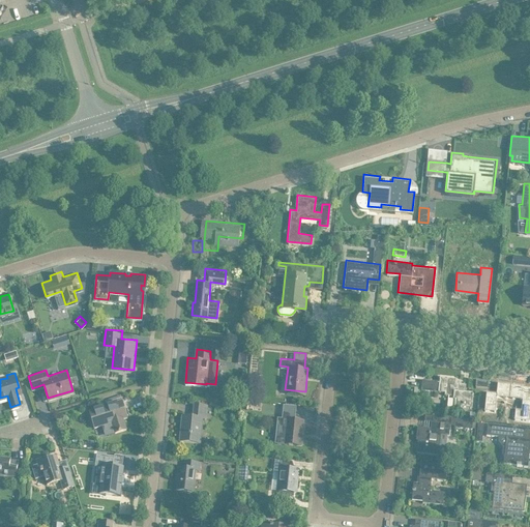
[(452,393),(452,397),(454,397),(453,407),(463,408),(463,405),(470,406),(472,390),(465,389),(465,382),(454,381),(454,376),(439,374),(439,379),(421,377),(420,388),(443,390),(443,392),(452,393)]
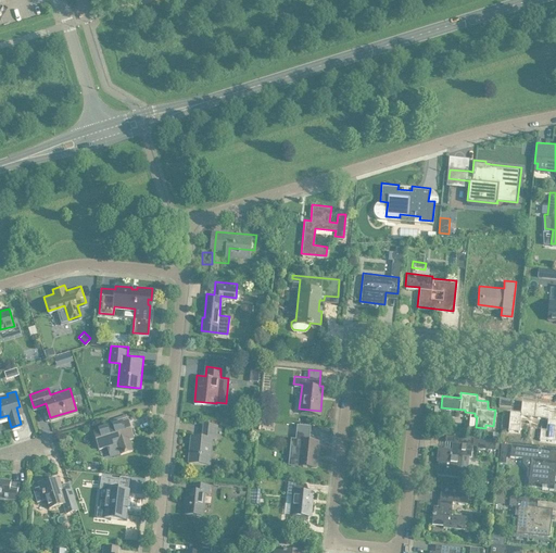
[(507,429),(519,430),(521,414),(547,417),(546,428),(540,427),(539,438),(555,440),(555,432),(555,404),(550,404),(550,402),(521,399),(520,410),(509,409),(507,429)]
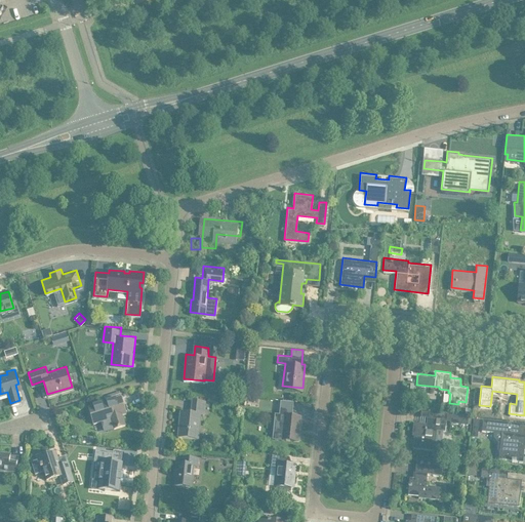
[(120,394),(88,404),(93,422),(111,415),(114,426),(124,423),(121,412),(125,411),(120,394)]
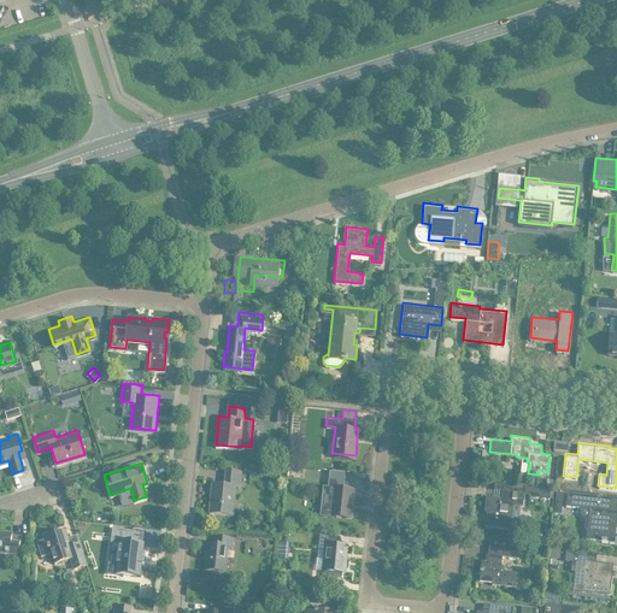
[(212,481),(209,511),(231,513),(235,484),(238,484),(240,469),(227,467),(224,482),(212,481)]
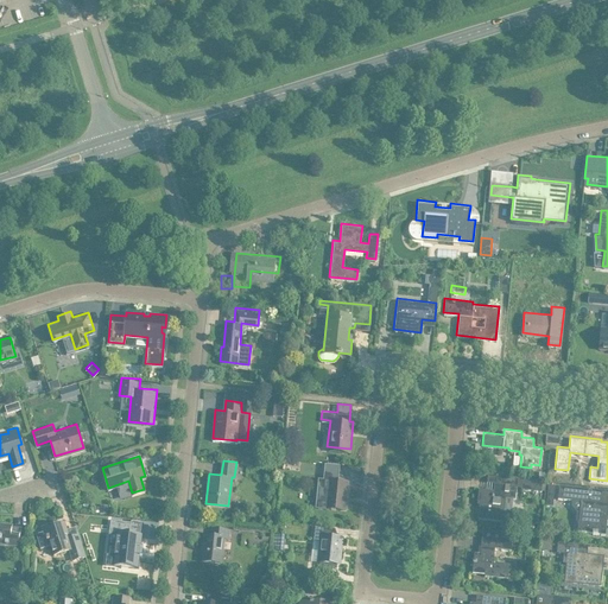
[(339,470),(324,469),(321,506),(344,507),(347,479),(337,478),(339,470)]
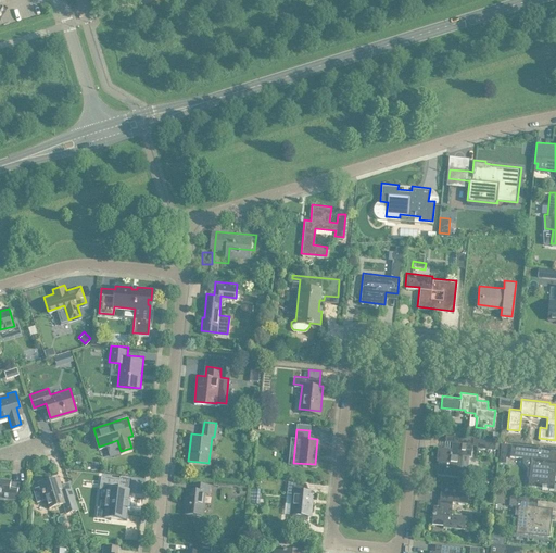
[(462,475),(462,466),(467,466),(468,454),(470,454),(471,443),(476,443),(476,445),(494,448),(495,438),(446,432),(445,445),(439,445),(436,473),(462,475)]
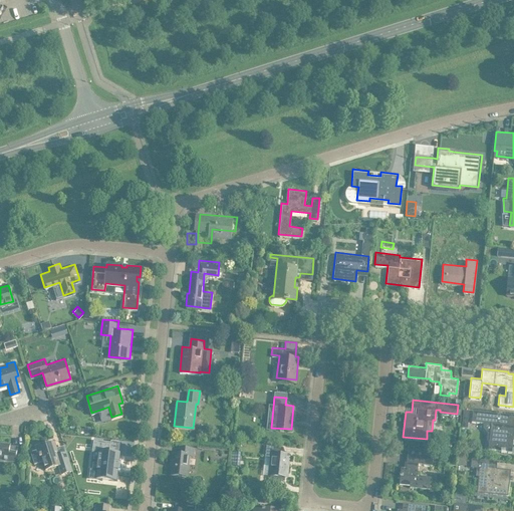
[(489,441),(489,448),(500,449),(499,450),(504,450),(513,450),(513,439),(513,412),(473,409),(472,421),(491,423),(491,431),(487,433),(486,439),(489,441)]
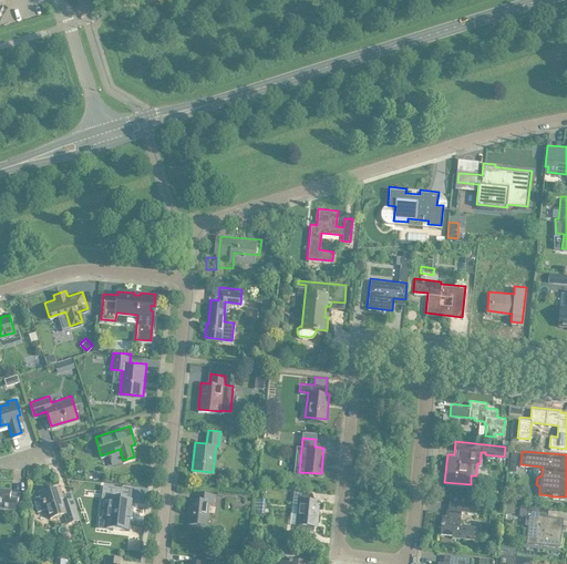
[(79,486),(98,488),(98,475),(79,475),(79,486)]
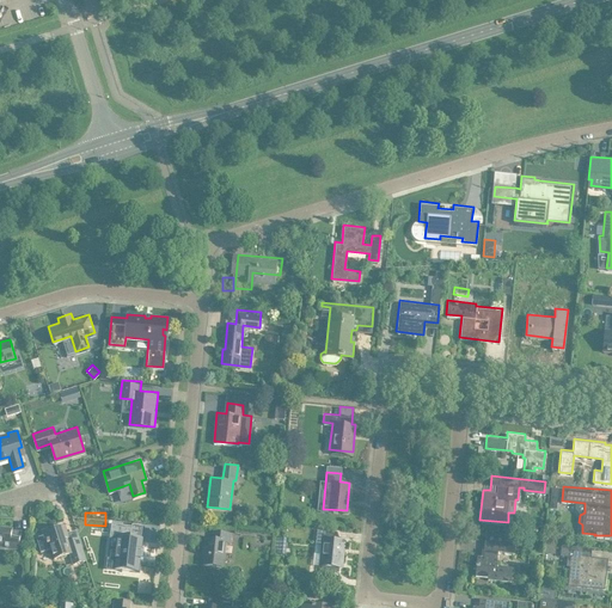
[(140,570),(140,558),(142,559),(144,558),(141,558),(141,550),(144,550),(141,548),(142,538),(130,536),(132,524),(111,522),(109,535),(117,536),(115,567),(140,570)]
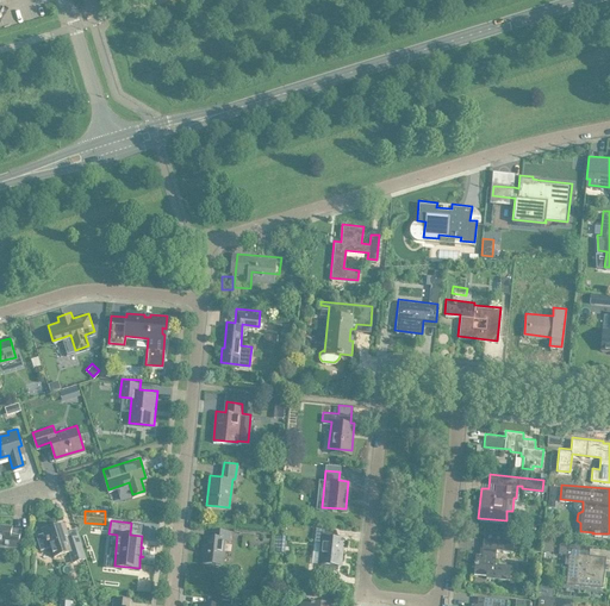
[(44,531),(35,533),(39,548),(50,545),(54,555),(69,549),(73,560),(85,556),(76,529),(67,531),(64,522),(43,529),(44,531)]
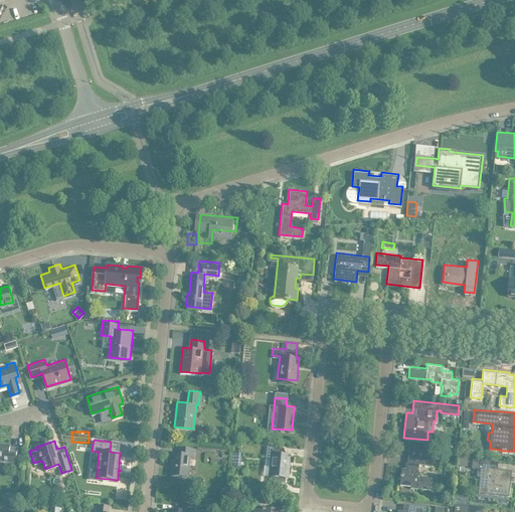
[(0,458),(15,460),(16,446),(9,446),(9,443),(0,442),(0,458)]
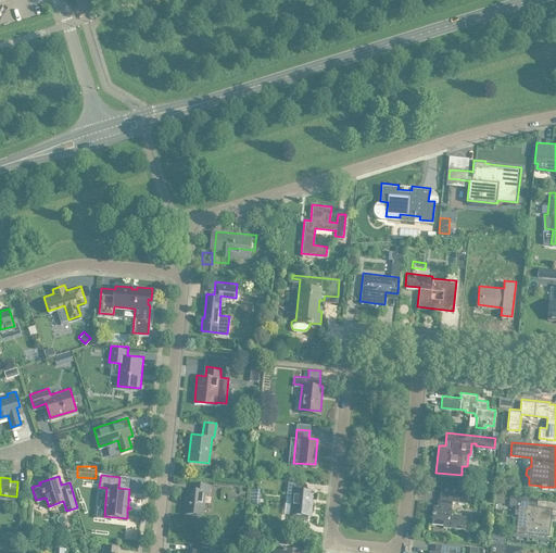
[(307,518),(307,514),(310,514),(312,490),(302,489),(303,481),(288,479),(287,491),(292,491),(290,512),(292,512),(292,517),(307,518)]
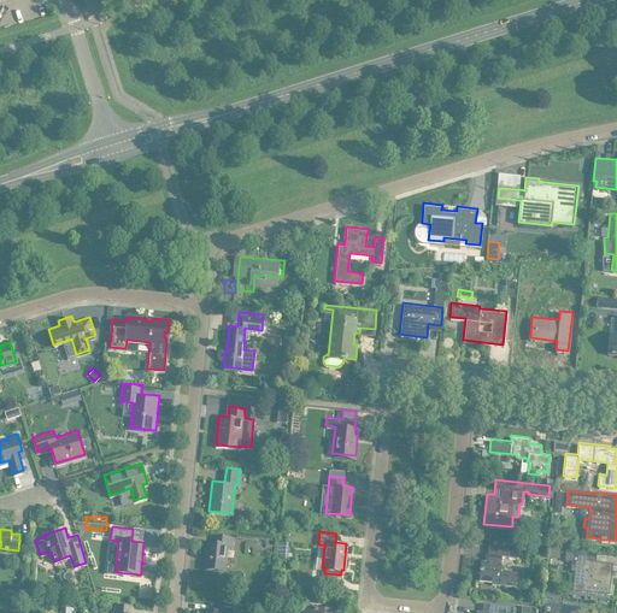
[(206,552),(205,567),(223,570),(227,543),(231,544),(233,536),(215,534),(215,542),(206,541),(205,552),(206,552)]
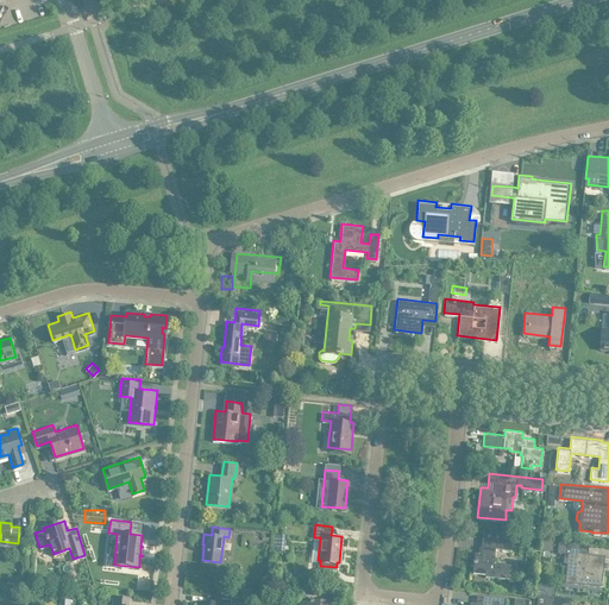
[(484,530),(483,536),(482,536),(481,550),(475,550),(472,571),(484,572),(484,574),(507,577),(509,562),(493,560),(495,546),(501,547),(512,549),(513,537),(503,536),(504,533),(484,530)]
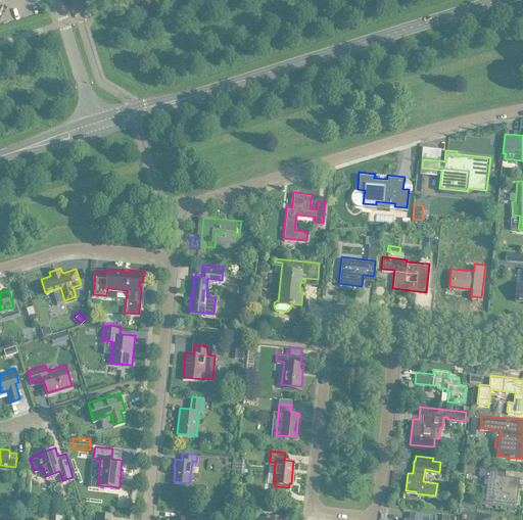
[(466,463),(465,471),(474,472),(475,464),(466,463)]
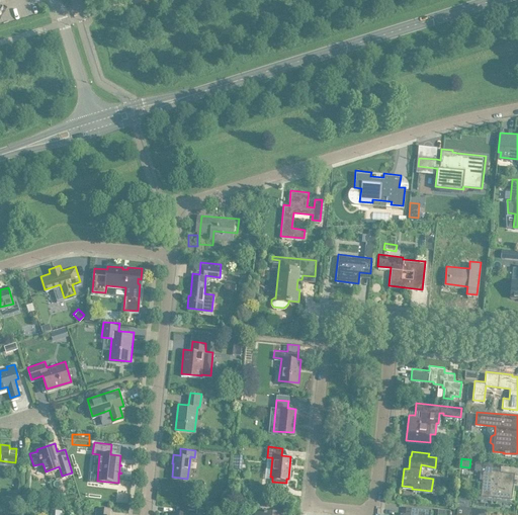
[(482,478),(481,493),(510,496),(512,482),(501,481),(502,470),(498,470),(499,462),(477,460),(477,468),(480,468),(480,478),(482,478)]
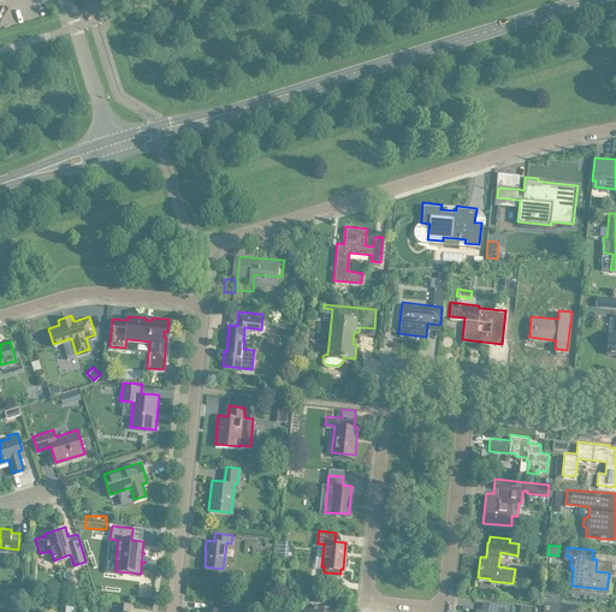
[(304,600),(321,601),(321,606),(303,605),(302,611),(338,611),(341,593),(323,592),(323,590),(317,589),(317,592),(304,590),(304,600)]
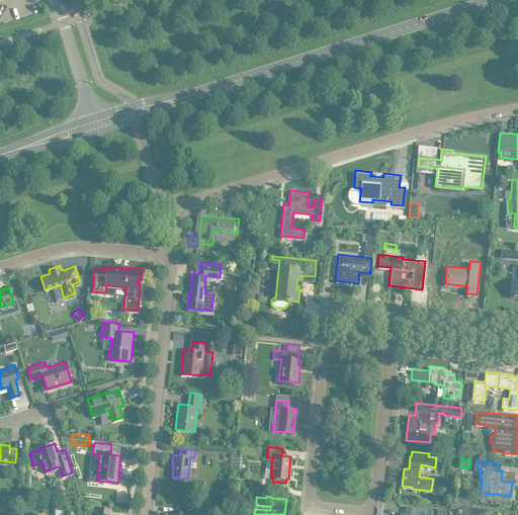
[(20,498),(11,497),(10,505),(19,507),(20,498)]
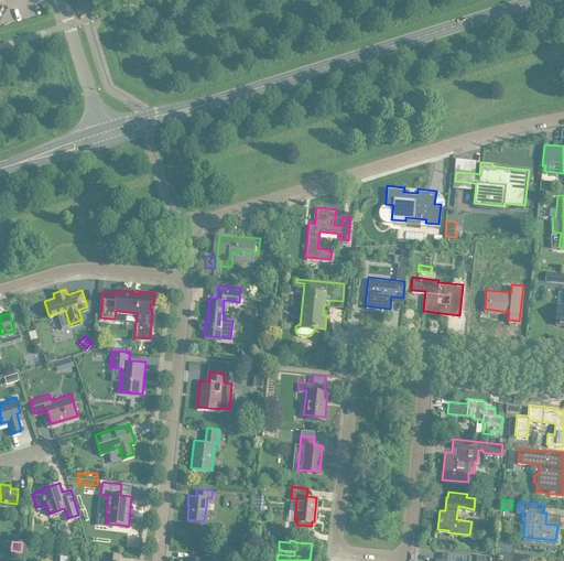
[(31,545),(30,553),(39,554),(40,546),(31,545)]
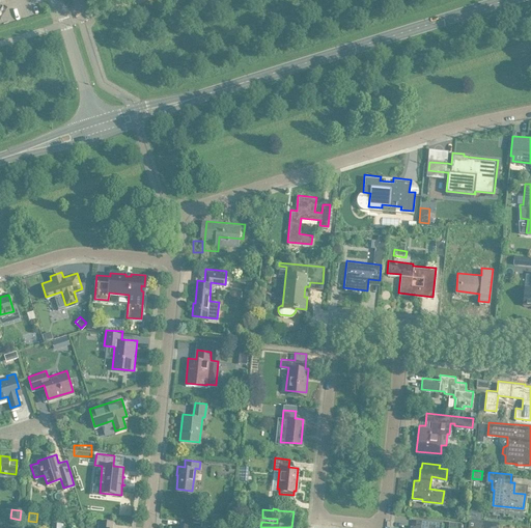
[(191,527),(192,527),(200,527),(201,519),(180,517),(179,525),(173,525),(172,527),(191,527)]
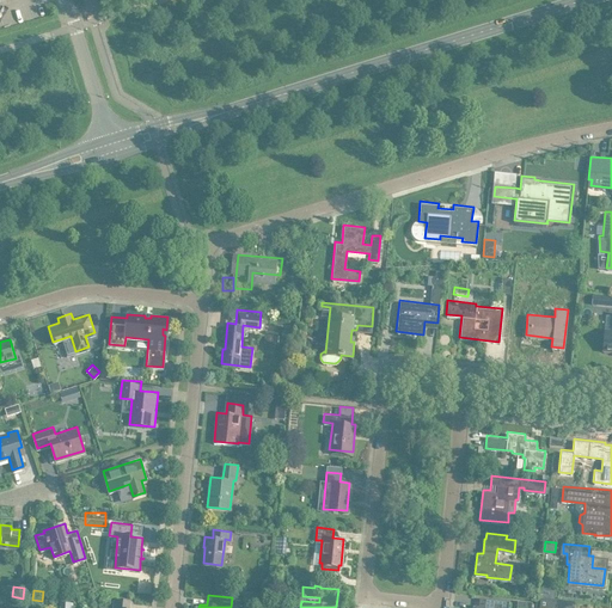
[(507,607),(508,599),(479,595),(478,603),(472,602),(471,607),(507,607)]
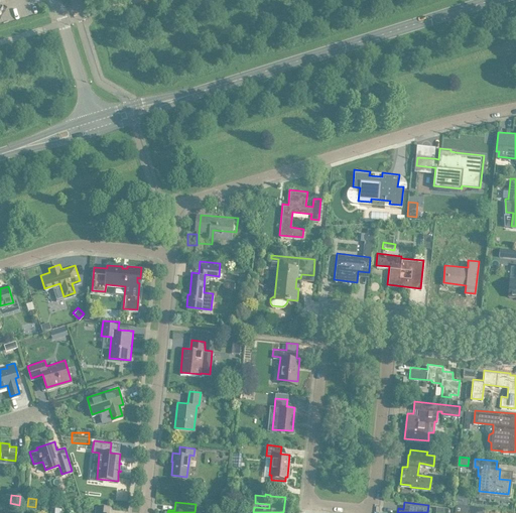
[(465,512),(470,512),(471,504),(456,502),(455,512),(465,512)]
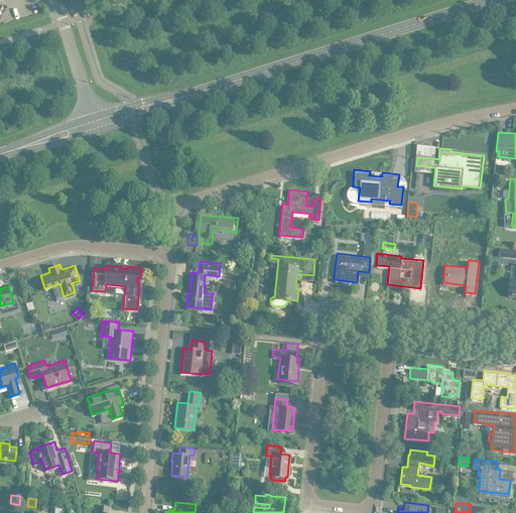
[(109,512),(111,505),(95,504),(95,512),(98,512),(97,512),(109,512)]
